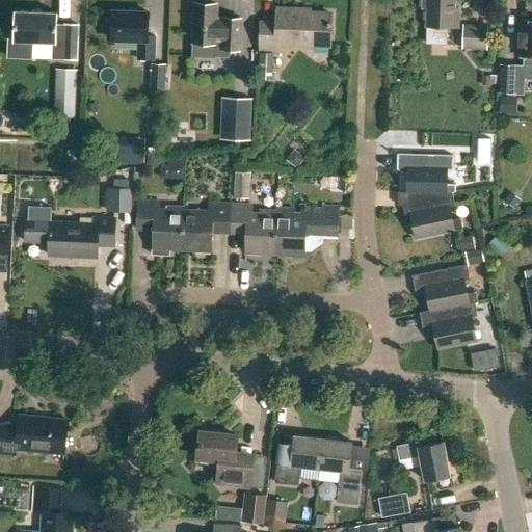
[(426,44),(447,44),(447,27),(458,27),(459,8),(455,8),(454,0),(423,0),(423,7),(427,8),(426,26),(427,26),(426,44)]
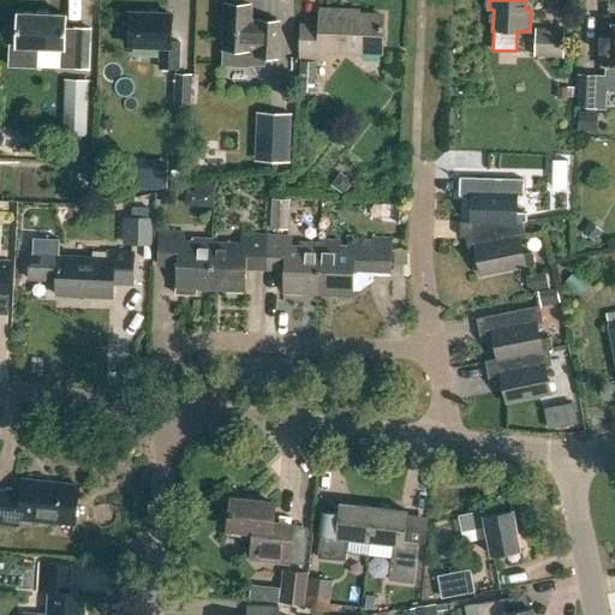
[(224,65),(249,66),(249,65),(264,65),(264,57),(279,58),(280,30),(279,30),(279,22),(250,21),(251,5),(245,5),(243,3),(233,1),(231,4),(226,4),(224,48),(225,48),(224,65)]
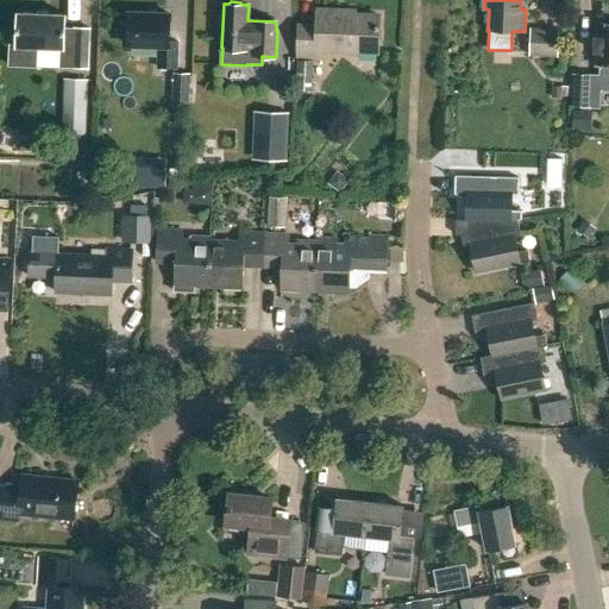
[(297,57),(321,58),(322,50),(378,52),(380,16),(356,14),(356,12),(318,11),(316,26),(299,25),(297,57)]
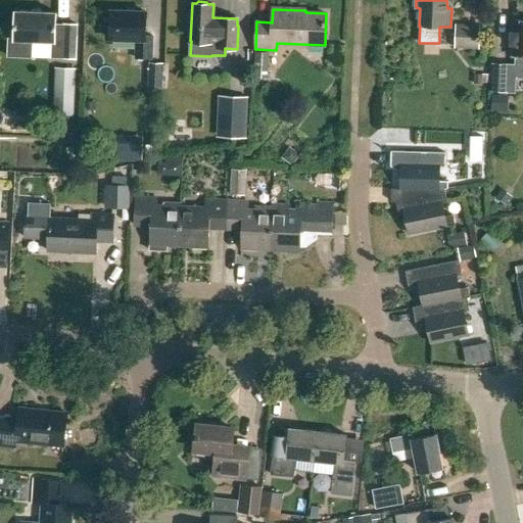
[(55,42),(63,42),(62,59),(76,59),(78,25),(64,25),(64,26),(56,25),(56,12),(15,11),(14,41),(55,43),(55,42)]
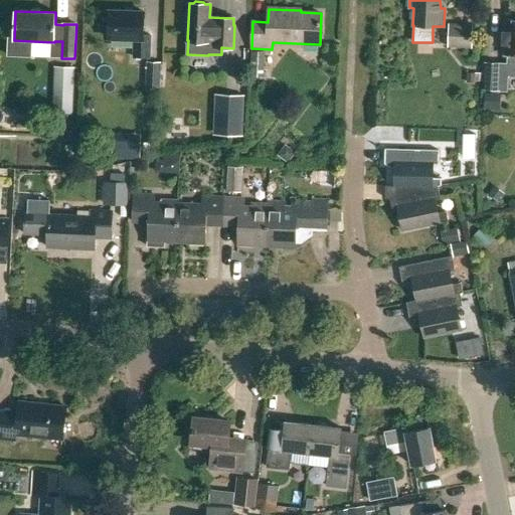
[(108,11),(107,38),(134,39),(133,57),(148,58),(149,35),(143,35),(144,12),(108,11)]
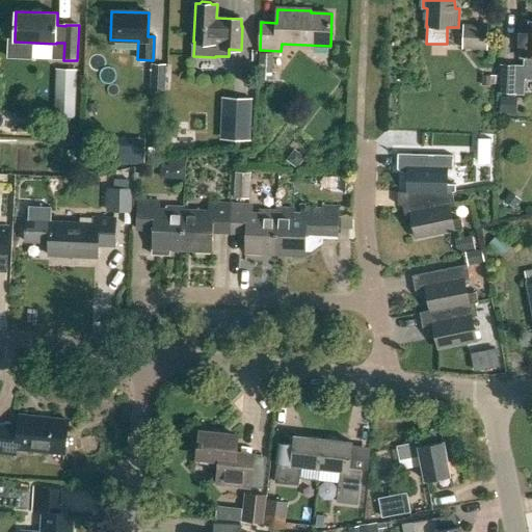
[(522,46),(521,57),(525,57),(525,69),(516,68),(516,86),(524,86),(524,79),(531,79),(531,21),(523,21),(522,32),(520,32),(520,46),(522,46)]
